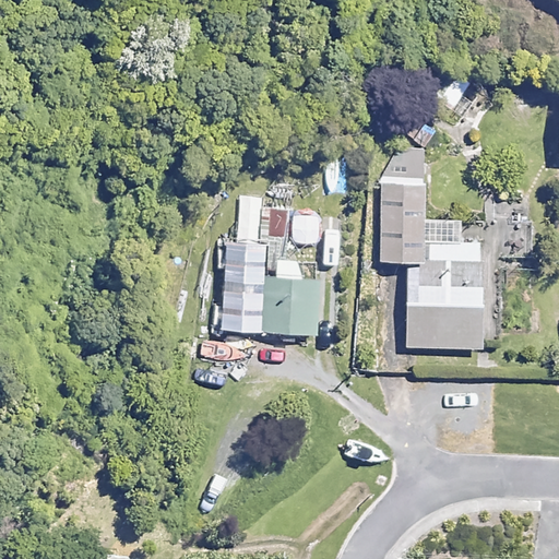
[(558,0),(502,0),(558,30),(558,0)]
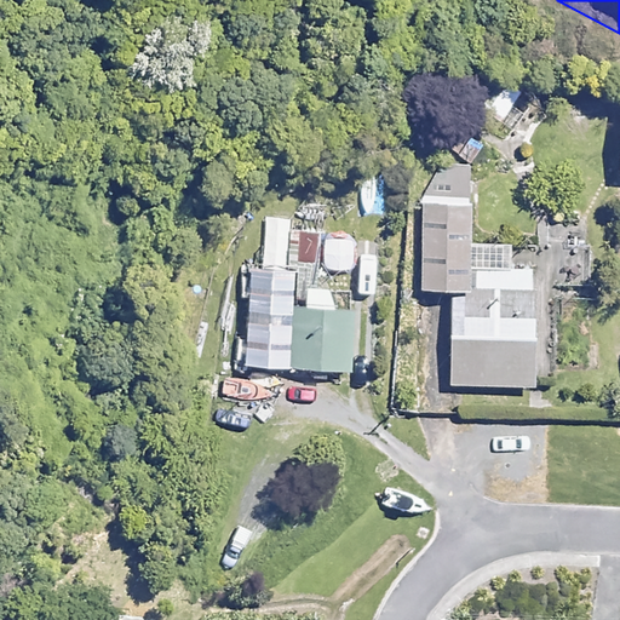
[(517,121),(516,89),(492,90),(493,121),(517,121)]
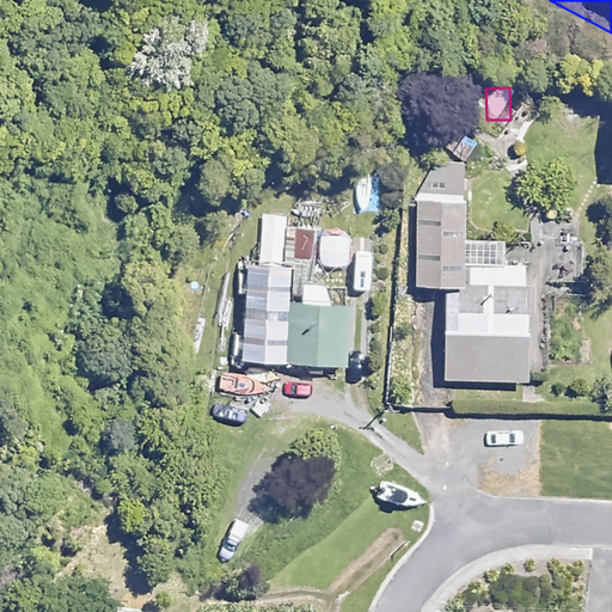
[(461,141),(411,142),(415,291),(445,291),(445,305),(422,306),(423,356),(446,355),(446,384),(528,383),(526,267),(503,267),(502,242),(464,243),(461,141)]
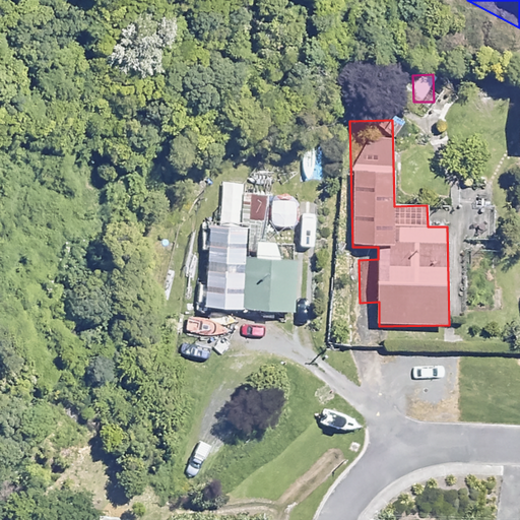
[(267,238),(267,225),(266,189),(237,189),(237,225),(245,225),(245,238),(267,238)]
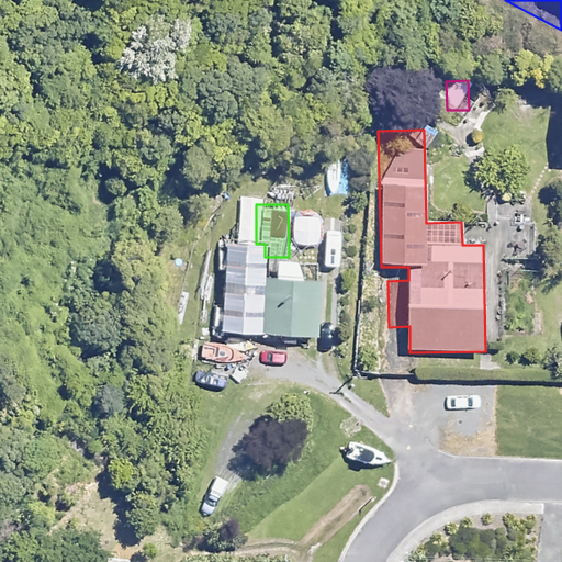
[(251,236),(226,233),(221,280),(245,283),(251,236)]
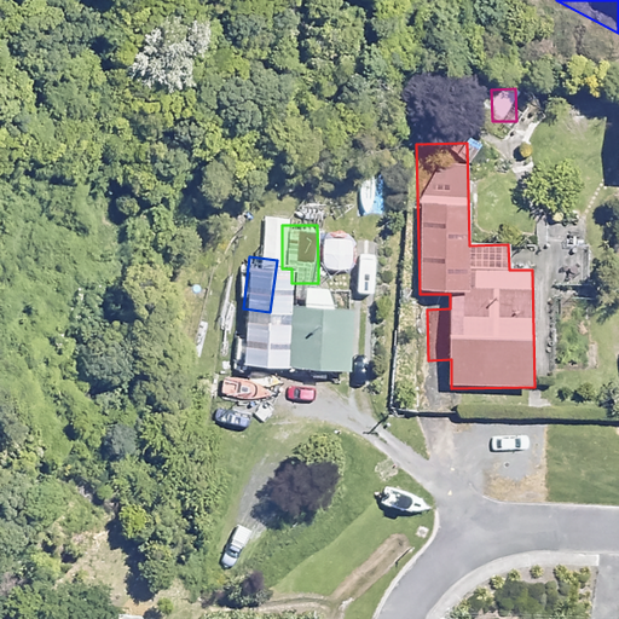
[(330,290),(305,290),(305,313),(290,313),(290,374),(352,374),(351,316),(331,316),(330,290)]
